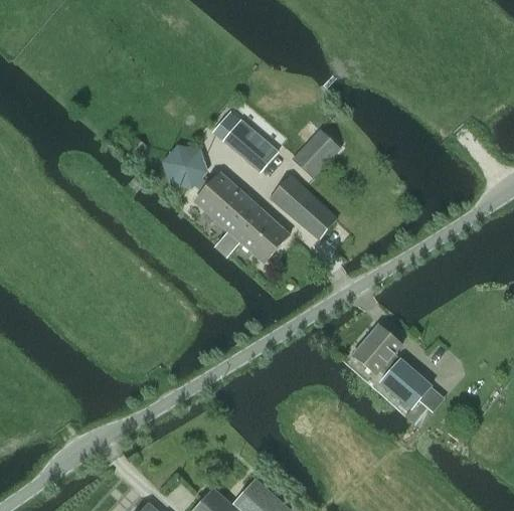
[(240,117),(221,139),(259,171),(278,149),(240,117)]
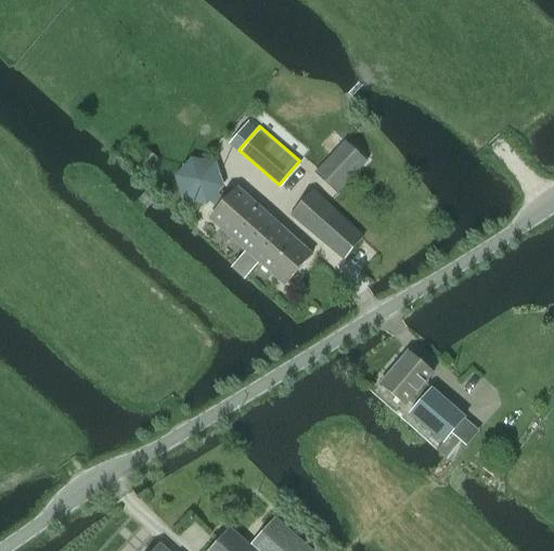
[(336,190),(366,157),(344,136),(313,169),(336,190)]
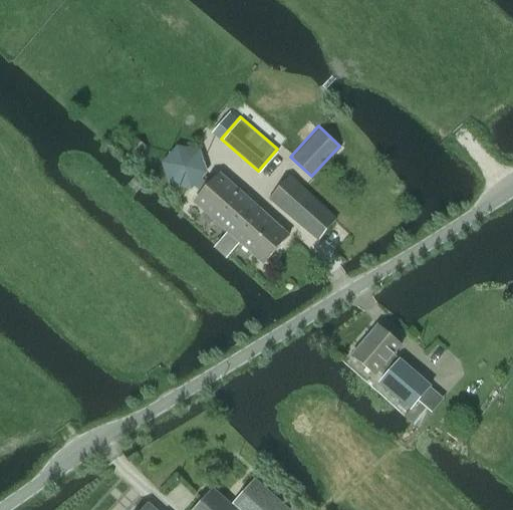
[(169,164),(177,185),(200,190),(217,172),(208,150),(186,146),(169,164)]
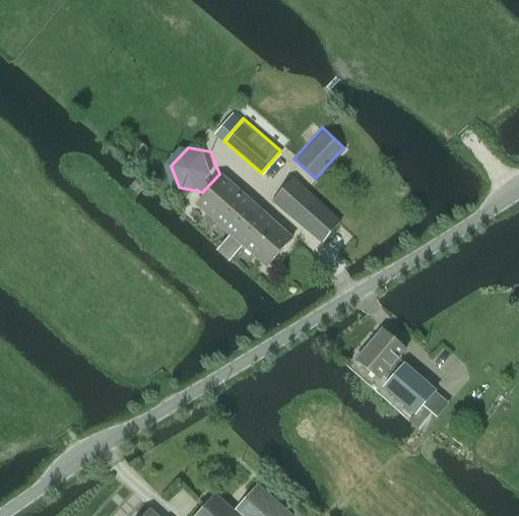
[(221,173),(196,201),(230,231),(216,246),(230,257),(232,255),(243,243),(266,263),(292,234),(221,173)]
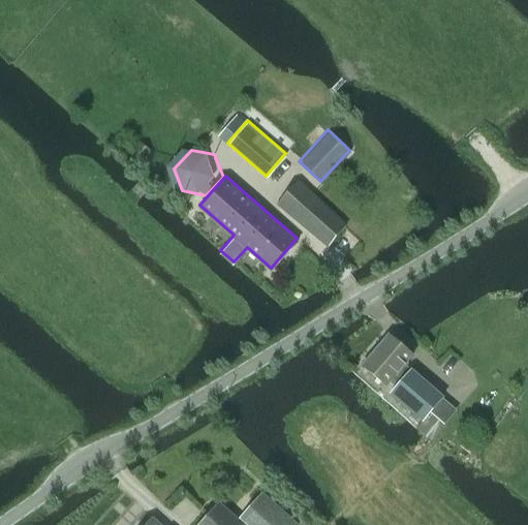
[(298,178),(275,202),(329,244),(346,221),(298,178)]
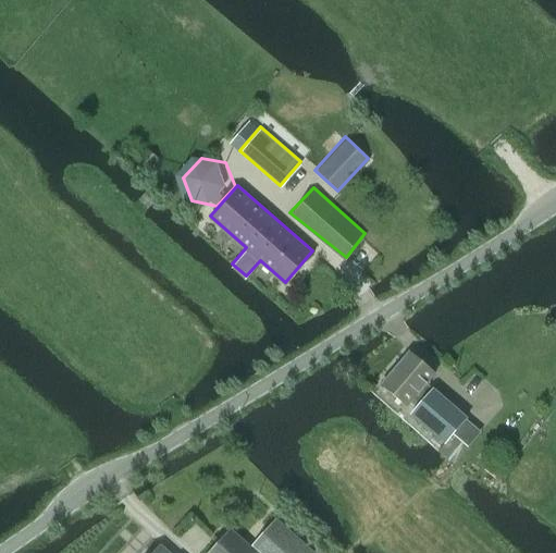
[(407,351),(380,383),(404,404),(410,396),(418,403),(431,386),(424,381),(432,371),(407,351)]
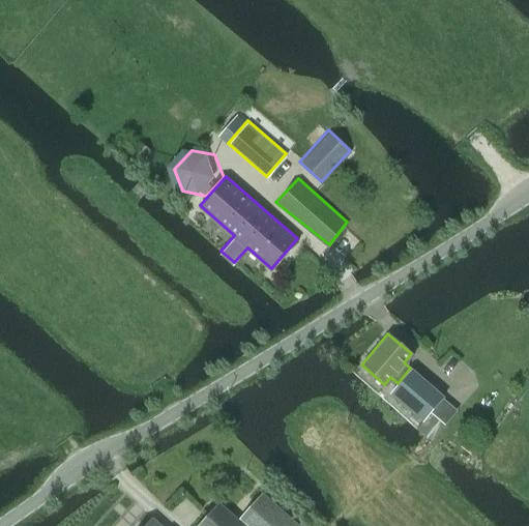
[(398,383),(390,392),(421,419),(430,409),(443,395),(412,368),(411,369),(410,368),(398,383)]
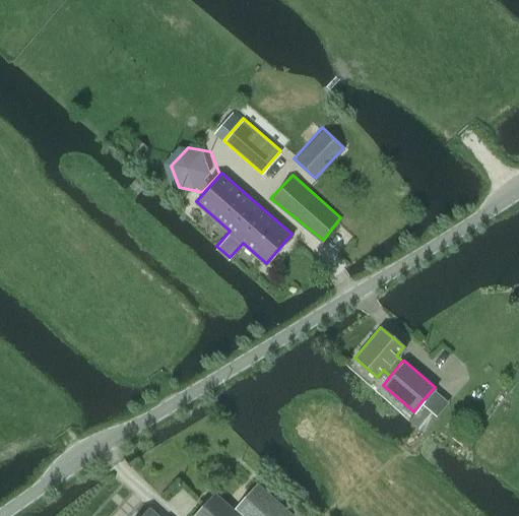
[(214,493),(193,515),(292,515),(256,484),(233,510),(214,493)]
